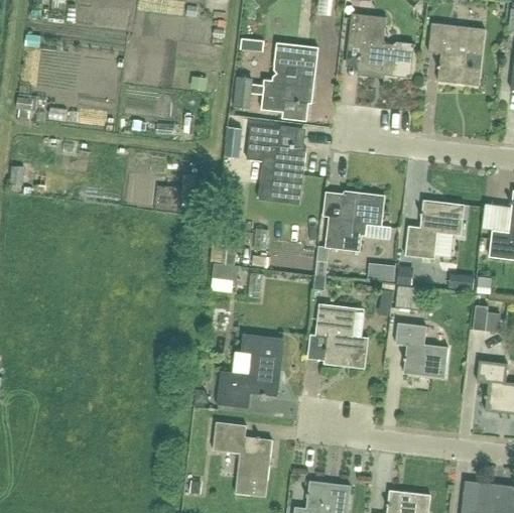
[(383,31),(384,17),(351,13),(347,45),(359,47),(357,71),(409,77),(413,43),(396,41),(395,44),(383,43),(380,38),(381,30),(383,31)]
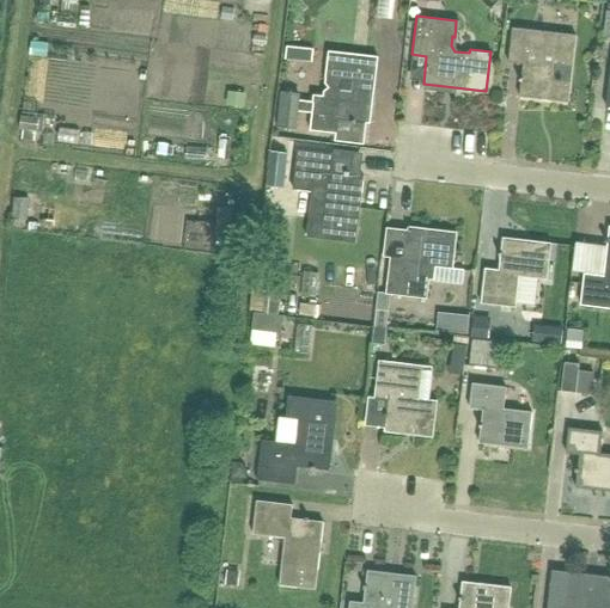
[(566,100),(574,35),(511,26),(507,62),(522,63),(520,78),(518,78),(518,80),(519,80),(518,96),(566,100)]
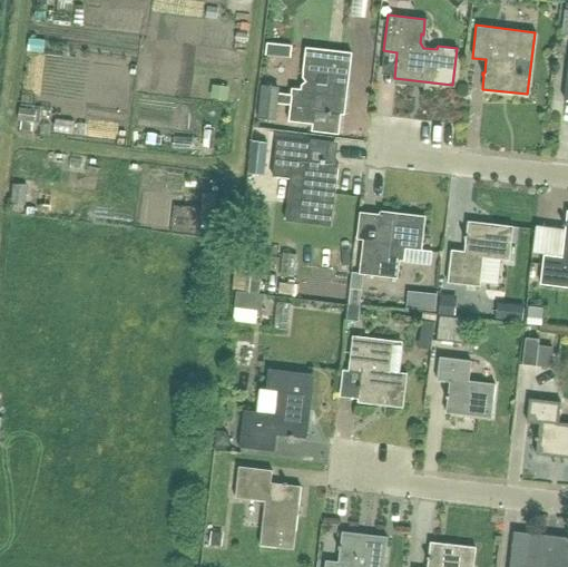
[(28,37),(27,48),(40,50),(41,38),(28,37)]
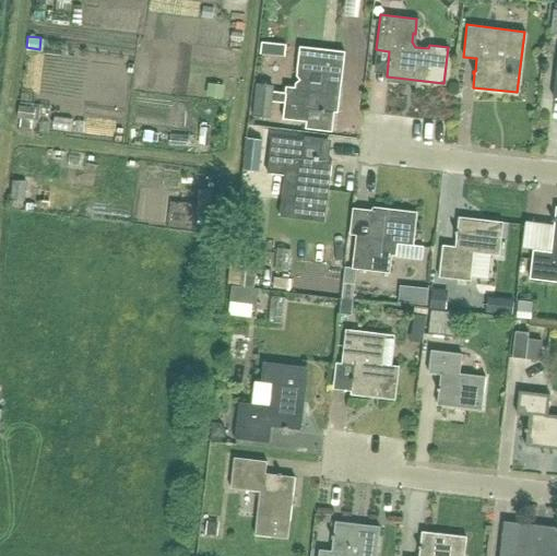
[(336,111),(343,51),(299,46),(296,75),(299,80),(295,83),(295,87),(285,86),(284,92),(281,92),(280,102),(284,102),(282,118),(306,120),(307,108),(319,109),(319,111),(322,111),(322,109),(336,111)]
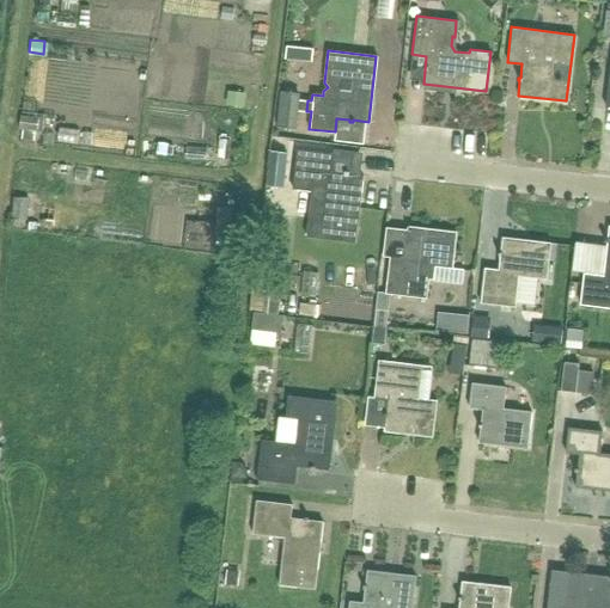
[(293,127),(297,92),(280,90),(276,124),(293,127)]
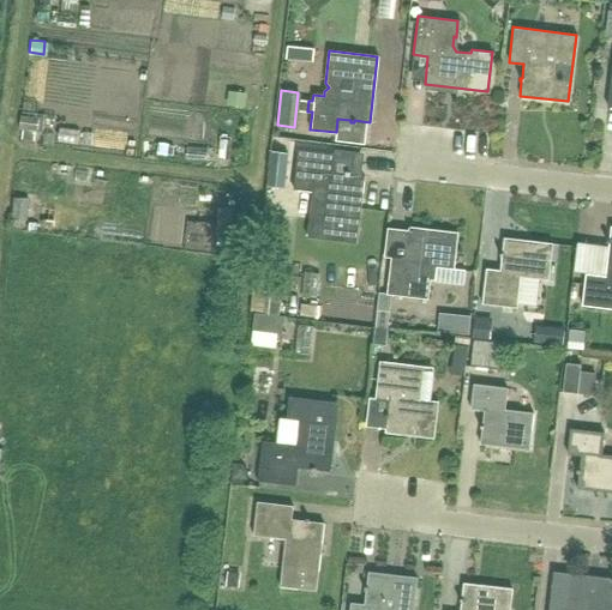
[(245,96),(227,92),(226,103),(243,106),(245,96)]
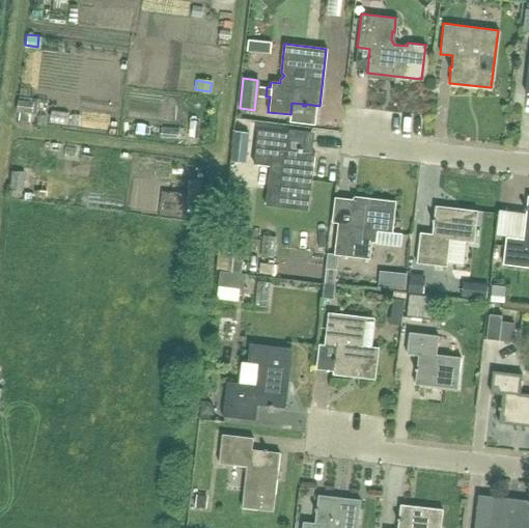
[(31,101),(18,100),(17,110),(30,111),(31,101)]
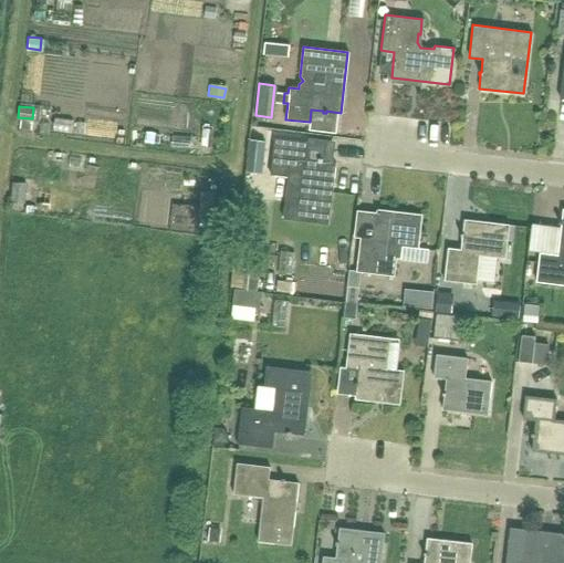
[(288,176),(284,199),(282,218),(327,223),(335,162),(321,160),(321,157),(319,157),(317,159),(305,158),(307,142),(274,137),(270,174),(288,176)]
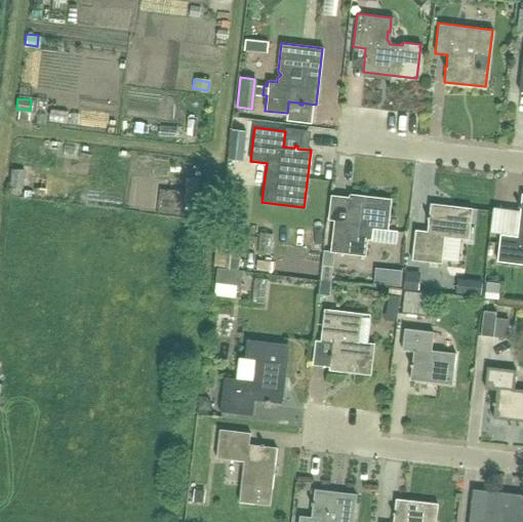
[(245,130),(232,128),(228,159),(241,160),(245,130)]
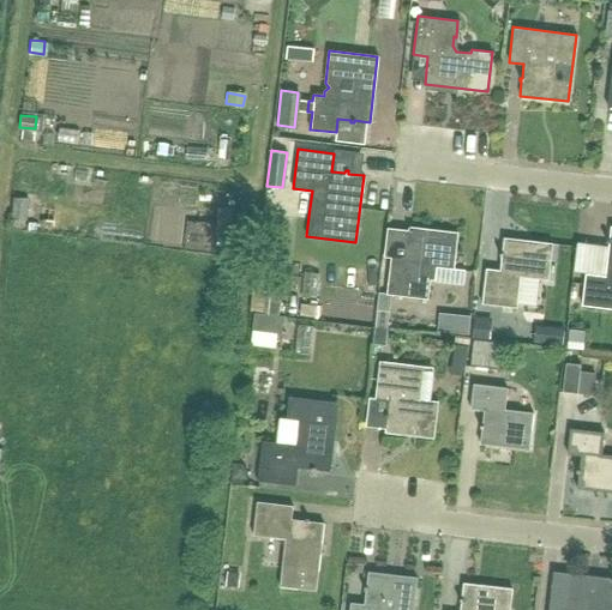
[(11,218),(24,219),(25,197),(12,197),(11,218)]
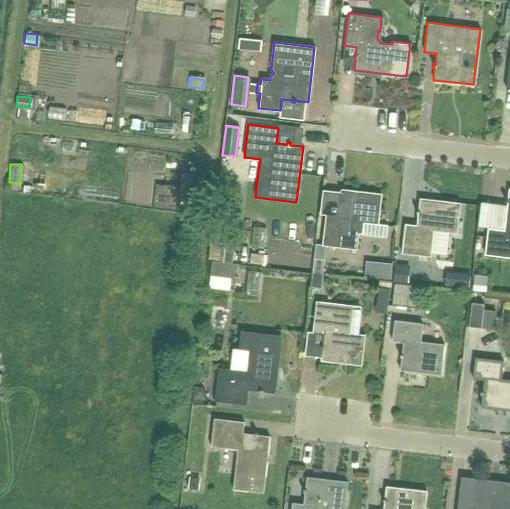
[(184,192),(200,193),(201,167),(185,166),(184,192)]
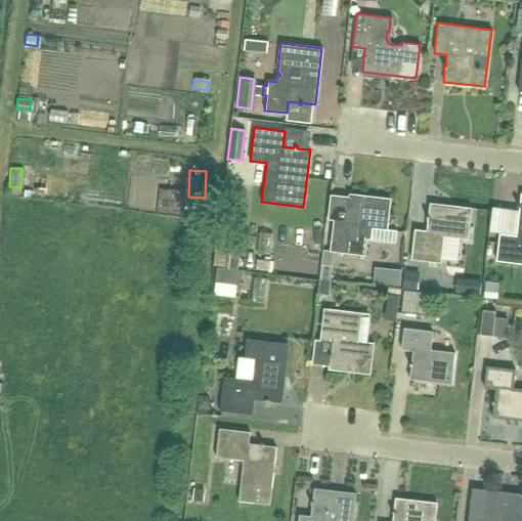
[(521,192),(516,235),(498,233),(495,260),(521,263),(521,192)]
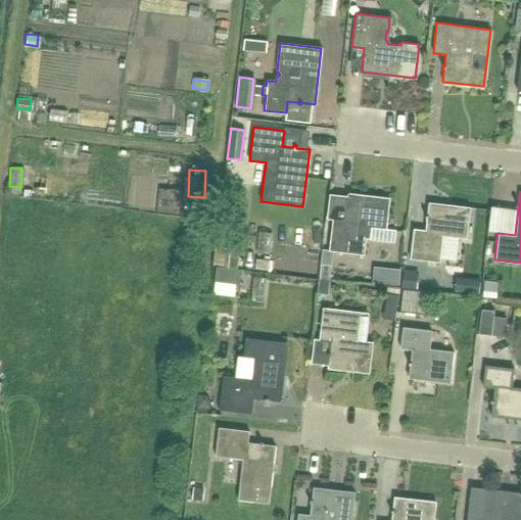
[(328,249),(332,250),(363,253),(365,235),(361,235),(362,226),(385,228),(388,197),(347,193),(346,205),(344,205),(344,208),(345,208),(344,221),(331,219),(328,249)]
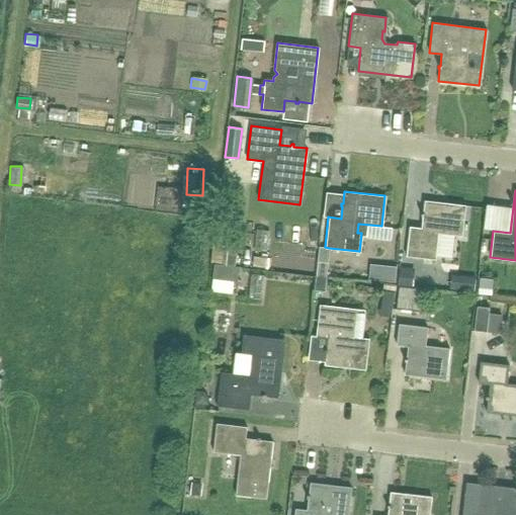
[(461,236),(464,205),(423,200),(422,212),(420,212),(419,216),(421,216),(420,228),(408,226),(405,256),(434,259),(437,234),(461,236)]
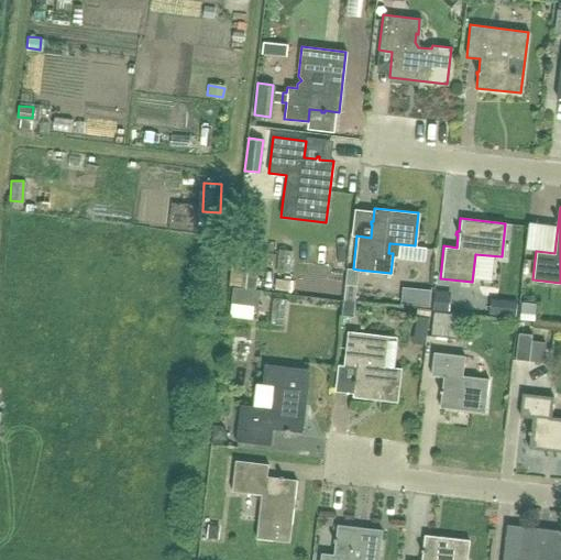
[(255,227),(254,254),(265,255),(267,228),(255,227)]
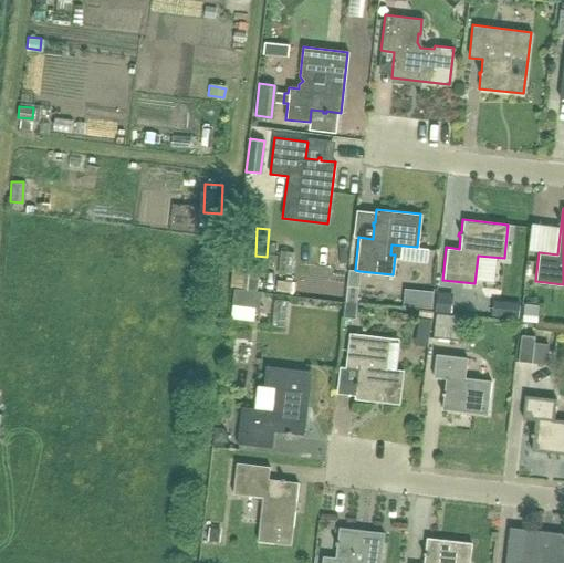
[(246,261),(242,288),(257,290),(260,263),(246,261)]
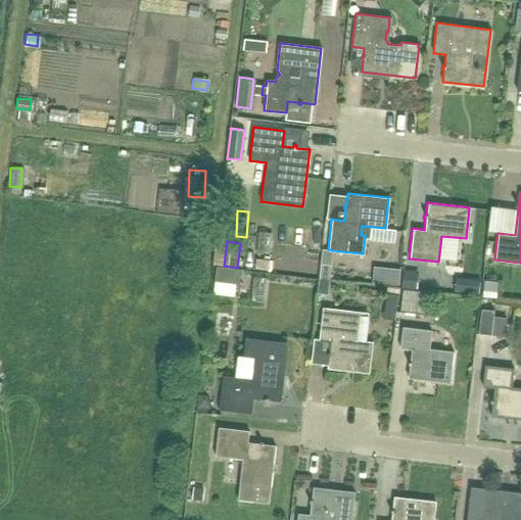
[(330,261),(320,260),(318,277),(328,278),(330,261)]
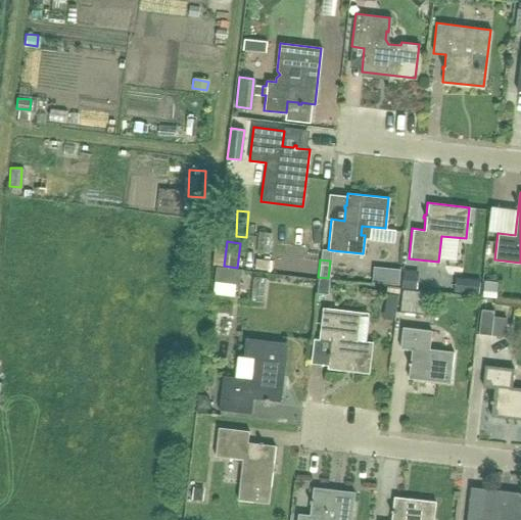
[(241,269),(224,266),(216,265),(214,280),(223,281),(235,283),(239,283),(241,269)]
